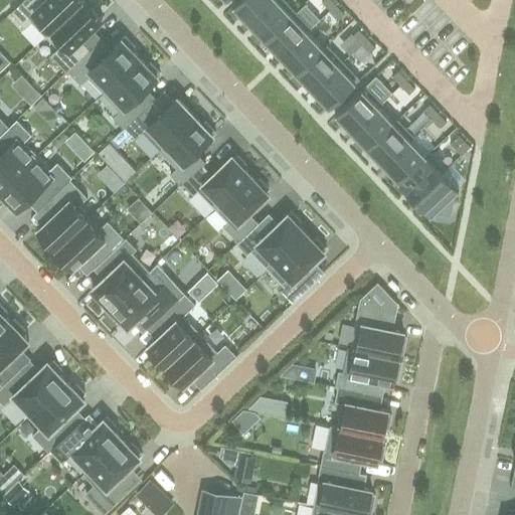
[(47,33),(82,0),(22,0),(12,10),(27,25),(34,19),(47,33)]
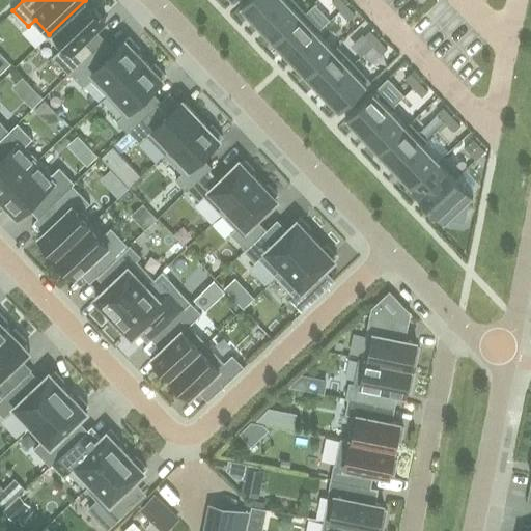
[(85,0),(49,34),(61,47),(53,54),(71,72),(91,52),(94,49),(85,37),(106,19),(107,17),(96,5),(94,7),(87,0),(85,0)]
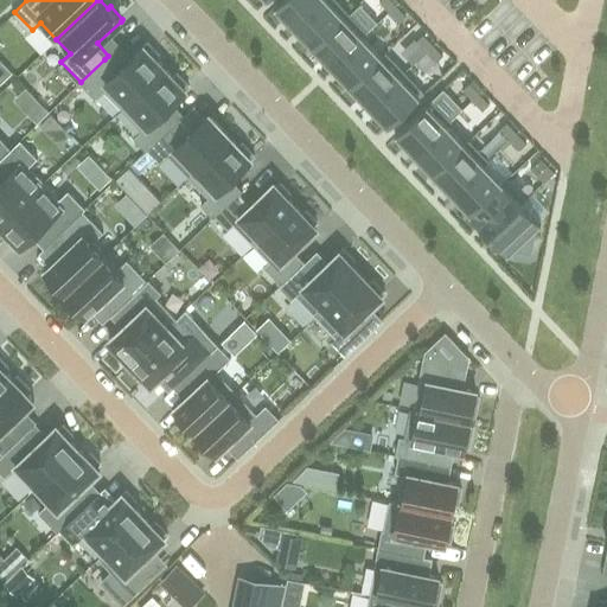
[(292,27),(320,0),(279,0),(273,6),(292,27)]
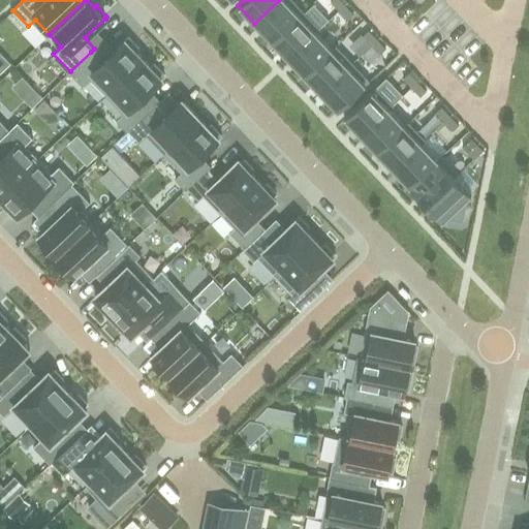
[(271,40),(300,13),(286,0),(279,0),(254,24),(271,40)]
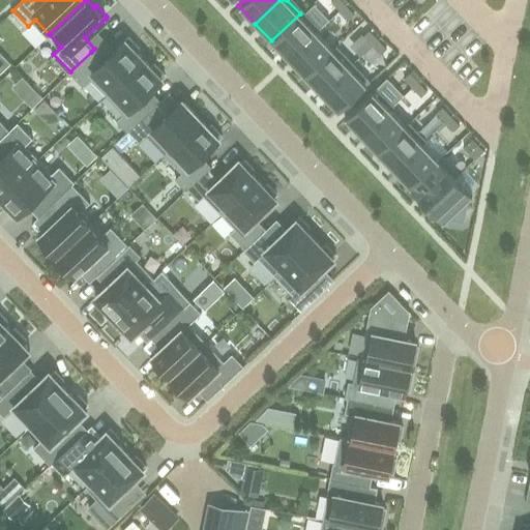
[(345,4),(341,0),(329,0),(339,9),(345,4)]
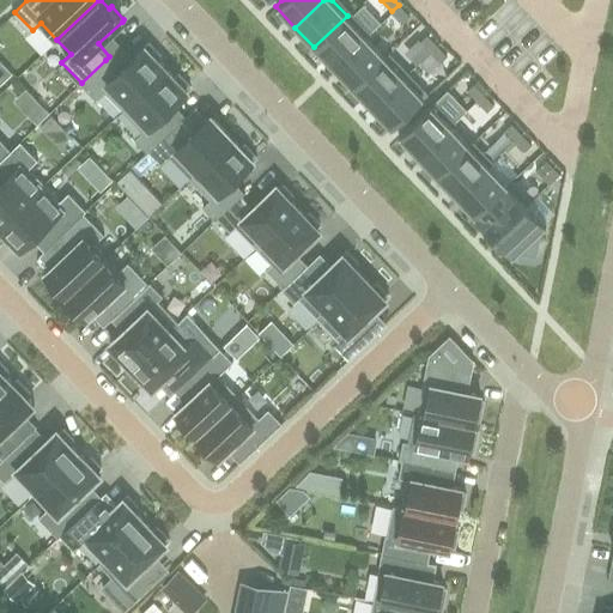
[(410,16),(399,5),(392,11),(402,23),(410,16)]
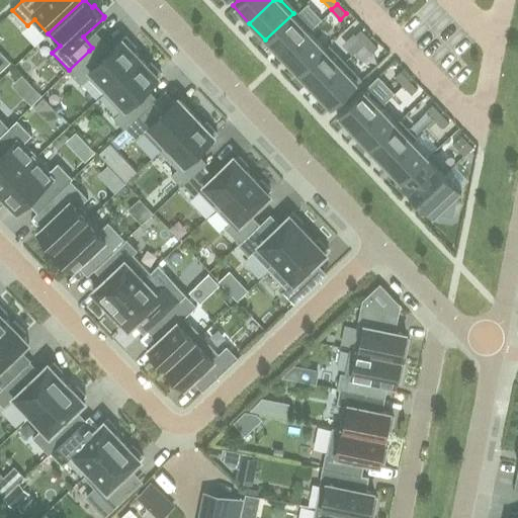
[(281,57),(309,29),(293,13),(265,39),(281,57)]
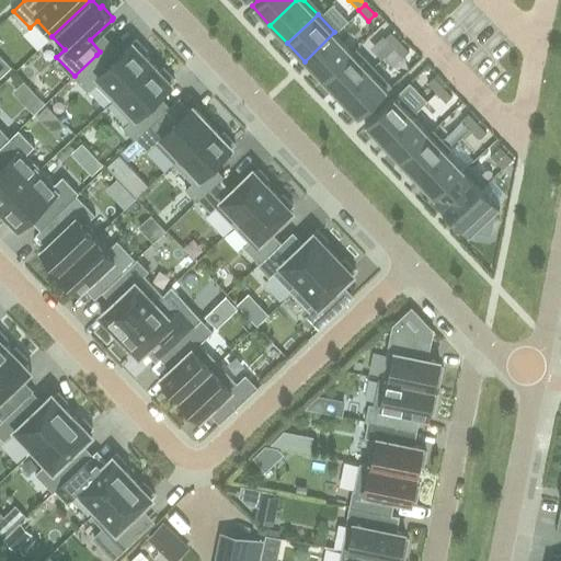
[(399,41),(389,30),(382,35),(392,46),(399,41)]
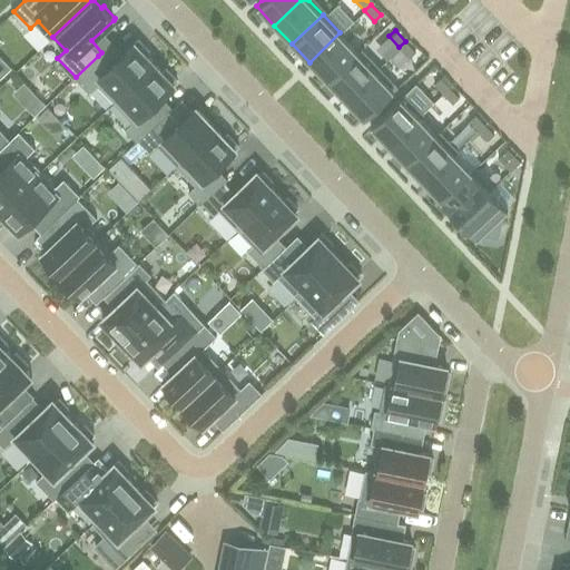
[(326,80),(357,51),(340,32),(310,62),(326,80)]
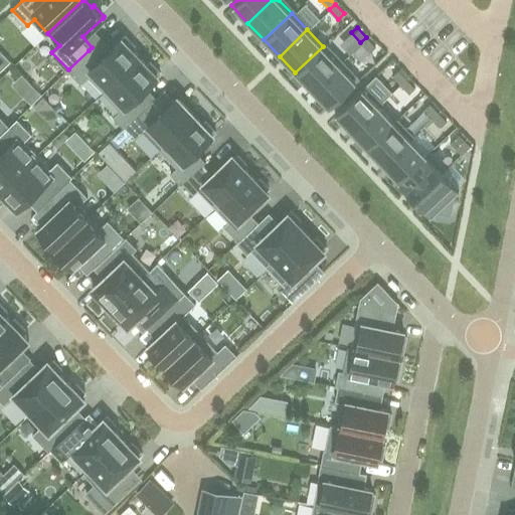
[(103,93),(140,57),(133,50),(136,47),(125,35),(99,60),(89,50),(68,69),(67,70),(80,83),(89,75),(103,92),(102,92),(103,93)]
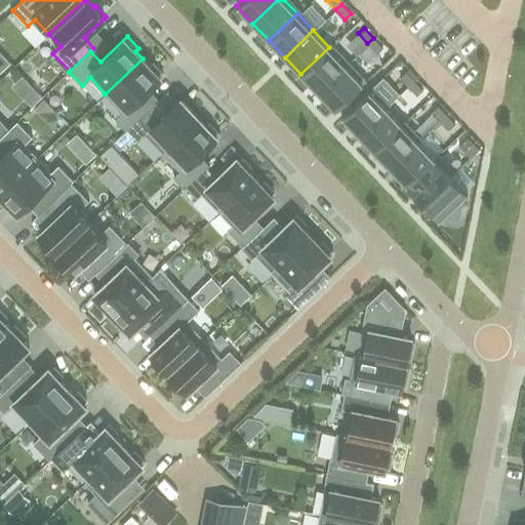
[(384,47),(373,38),(367,43),(377,53),(384,47)]
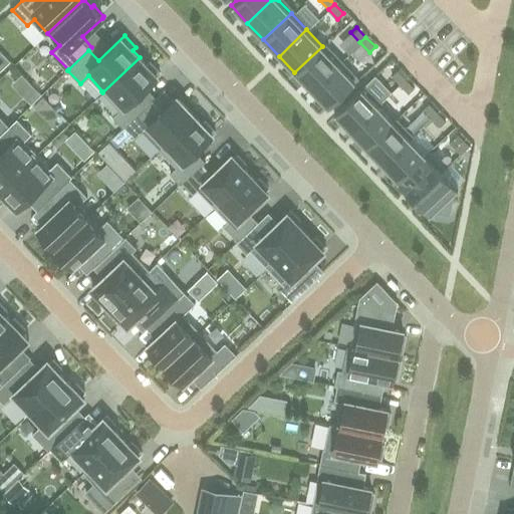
[(310,89),(338,63),(322,46),(294,72),(310,89)]
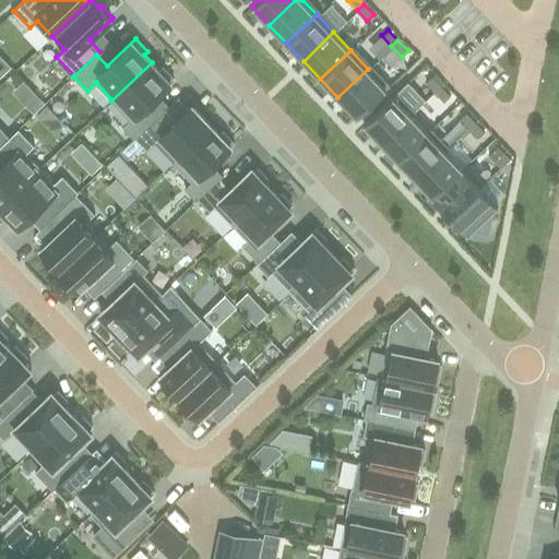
[(145,107),(175,80),(163,67),(159,70),(152,62),(111,100),(130,119),(122,127),(134,139),(137,137),(156,118),(145,107)]
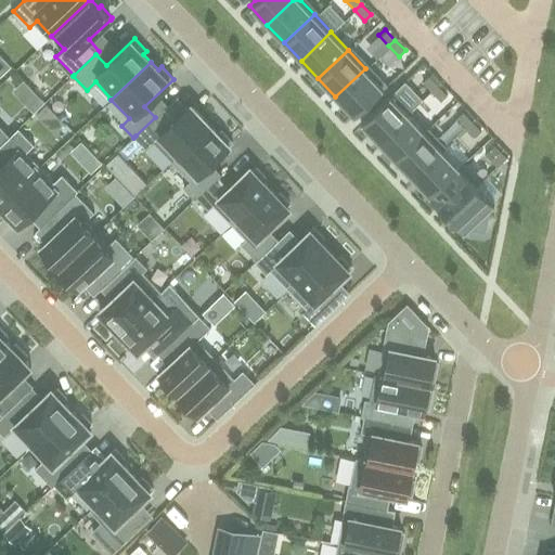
[(383,87),(365,68),(335,97),(352,115),(383,87)]
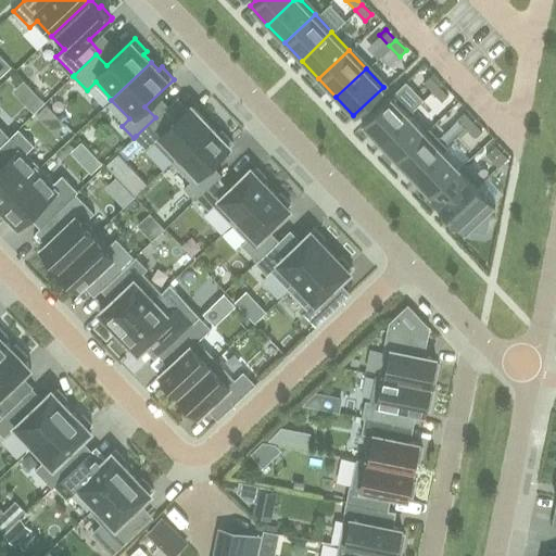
[(438,85),(428,74),(421,79),(431,90),(438,85)]
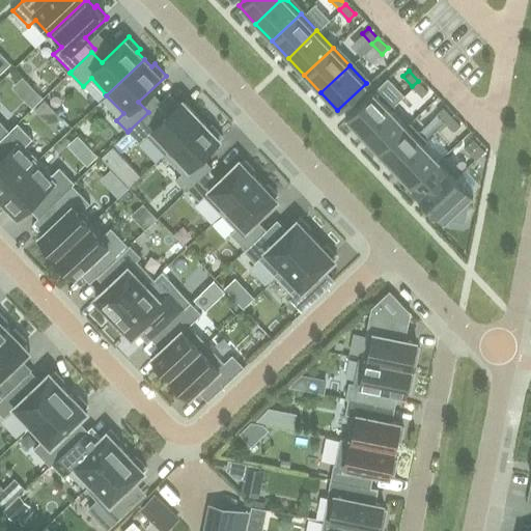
[(427,90),(418,81),(412,86),(421,96),(427,90)]
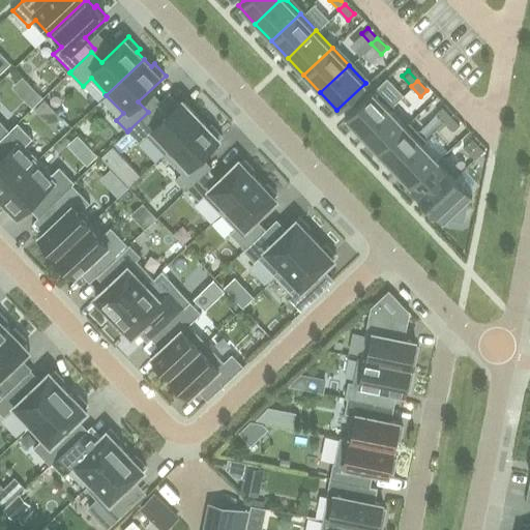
[(360,135),(389,107),(372,89),(343,117),(360,135)]
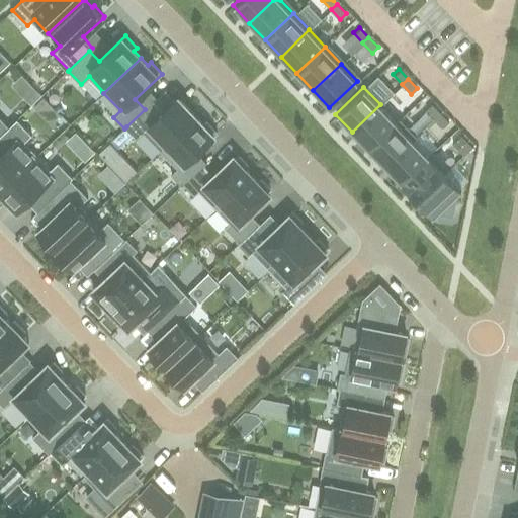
[(161,150),(196,116),(178,97),(164,111),(154,100),(145,109),(126,126),(137,139),(144,132),(161,150)]
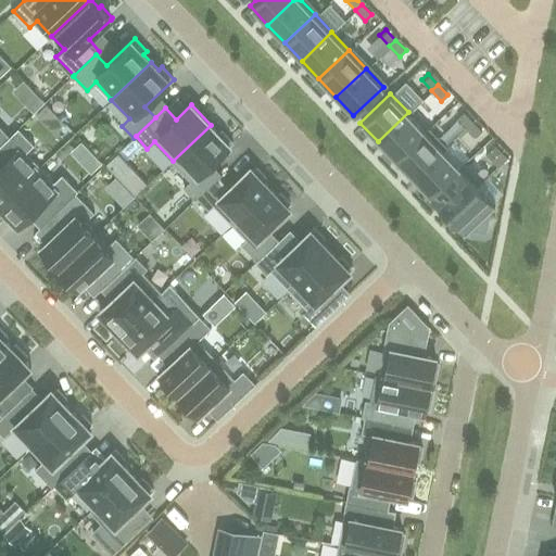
[(471,121),(462,110),(455,115),(465,126),(471,121)]
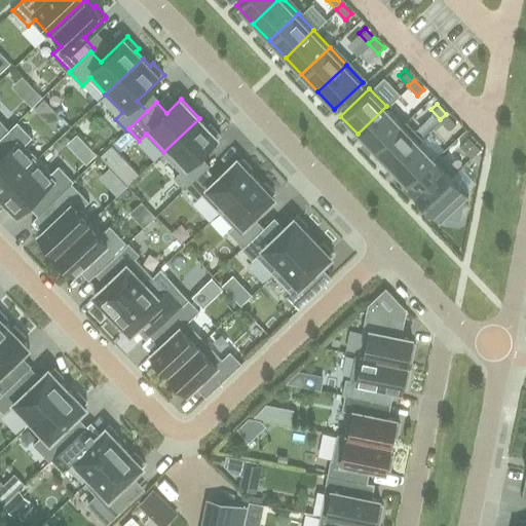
[(374,150),(402,123),(386,106),(358,134),(374,150)]
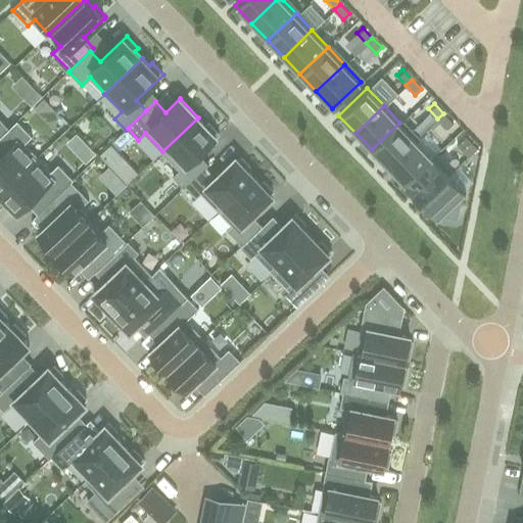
[(454,124),(443,113),(437,119),(447,129),(454,124)]
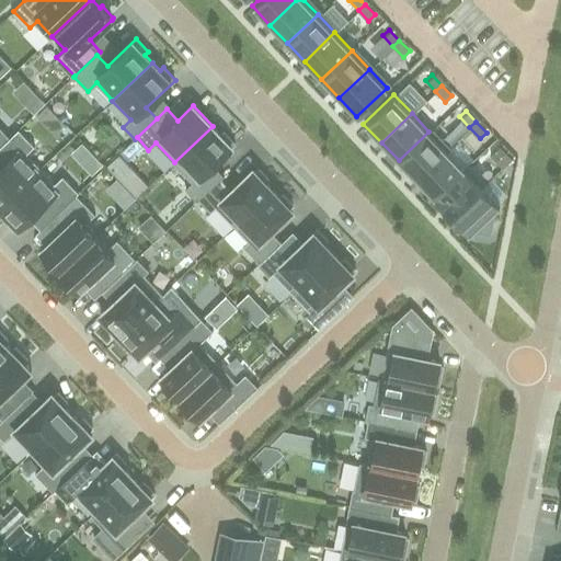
[(0,146),(10,137),(0,126),(0,146)]
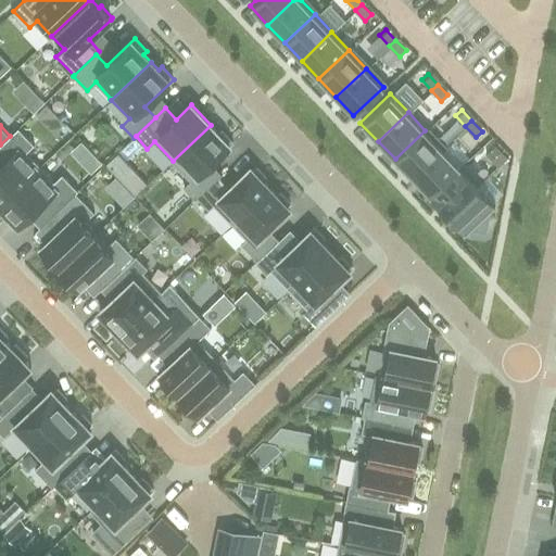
[(212,163),(230,146),(234,142),(222,129),(218,133),(211,125),(173,161),(191,180),(184,187),(196,199),(197,198),(219,176),(222,174),(212,163)]
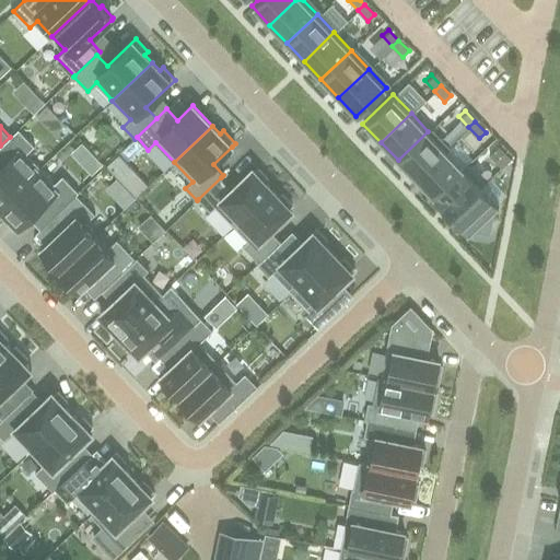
[(0,206),(41,167),(26,153),(34,146),(19,128),(10,137),(0,146),(0,153),(7,161),(0,166),(0,206)]
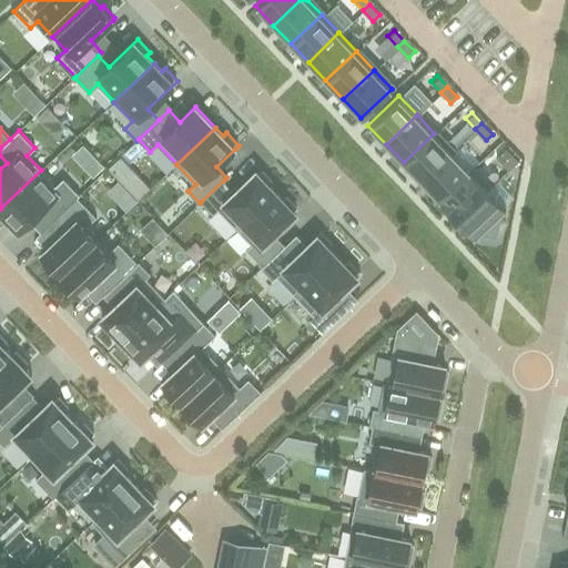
[(421,181),(452,152),(434,133),(404,162),(421,181)]
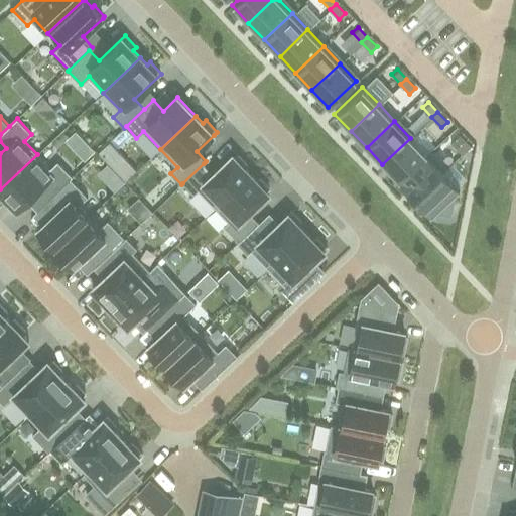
[(426,154),(410,138),(382,164),(398,180),(426,154)]
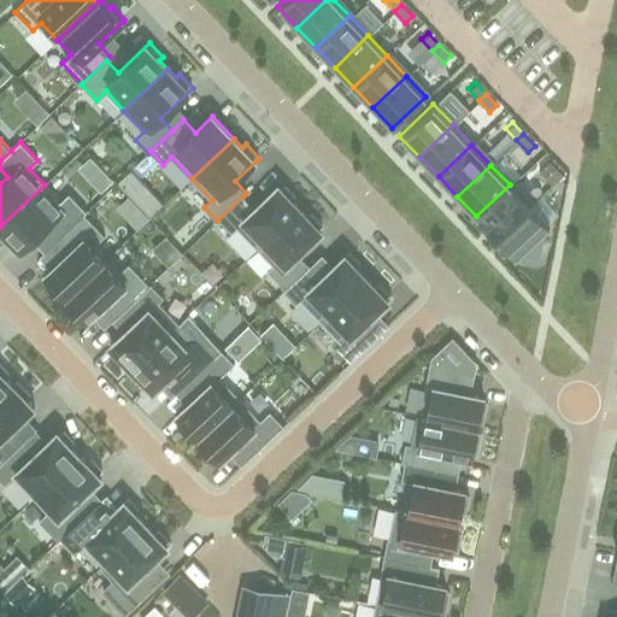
[(550,184),(562,174),(554,166),(542,177),(550,184)]
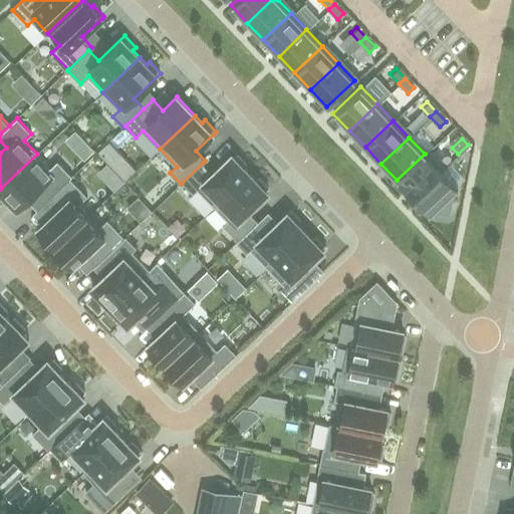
[(466,163),(470,147),(468,145),(458,154),(466,163)]
